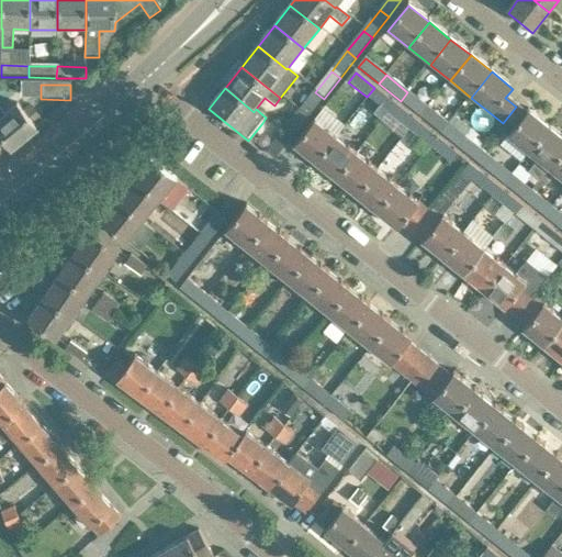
[(394,104),(374,88),(367,97),(388,113),(394,104)]
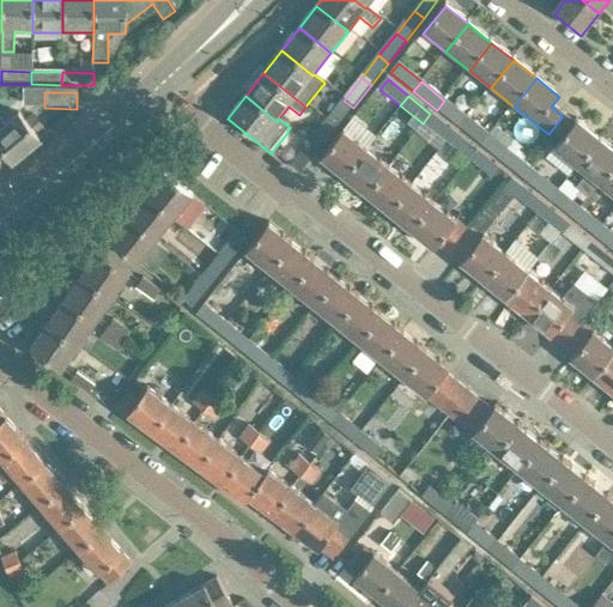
[(335,131),(353,108),(344,101),(326,123),(335,131)]
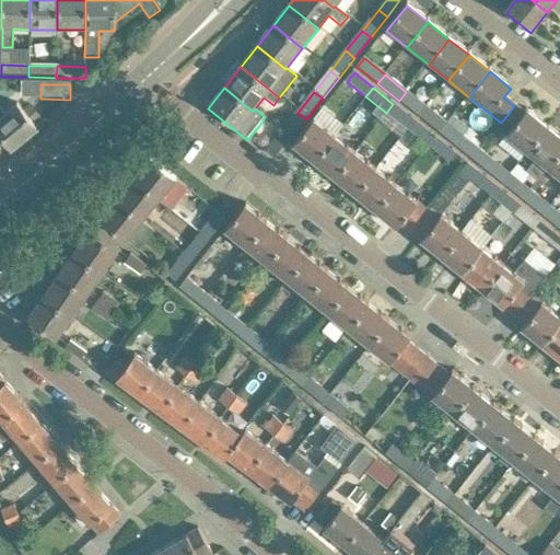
[(427,108),(406,92),(399,101),(419,117),(427,108)]
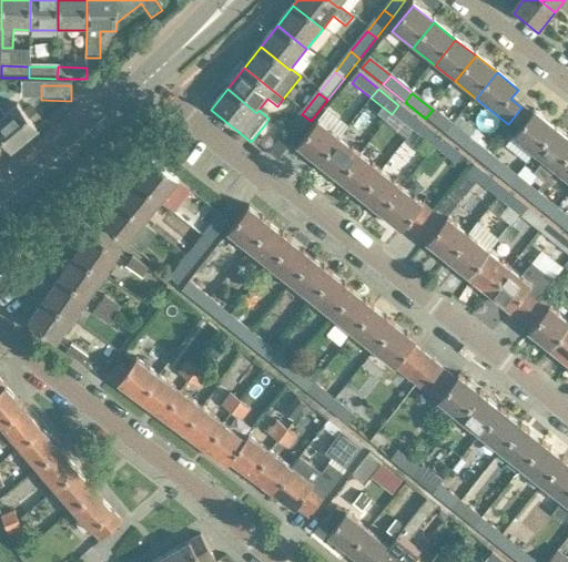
[(419,123),(398,105),(392,114),(413,131),(419,123)]
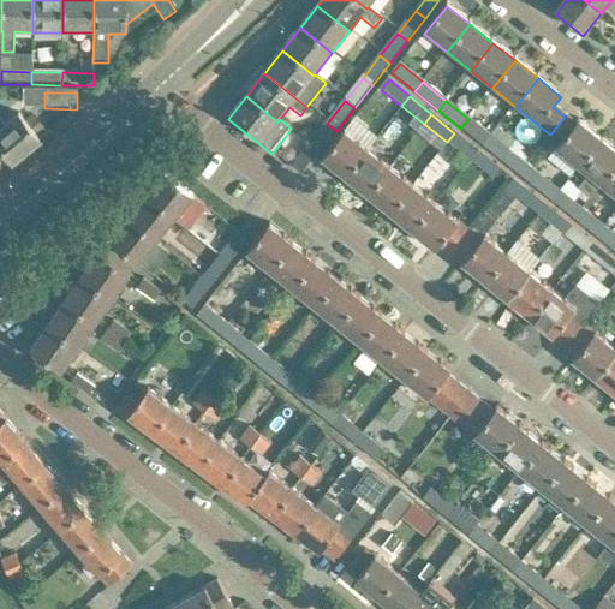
[(578,169),(601,141),(578,123),(575,125),(565,117),(550,135),(561,143),(555,151),(578,169)]
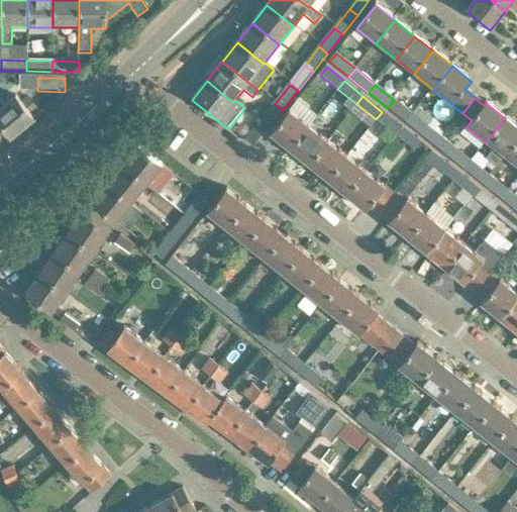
[(33,120),(16,99),(4,108),(0,103),(0,126),(10,139),(33,120)]
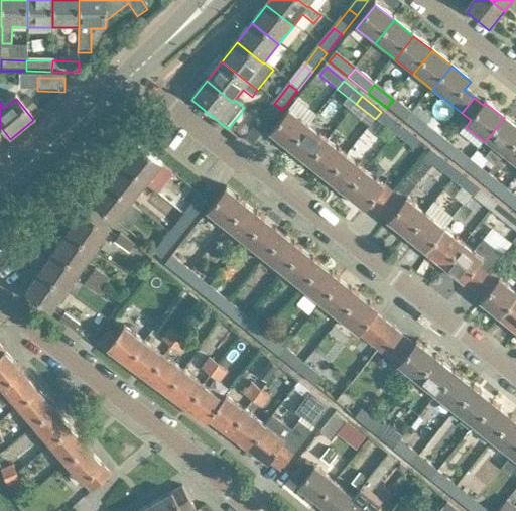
[(412,115),(393,100),(386,108),(406,123),(412,115)]
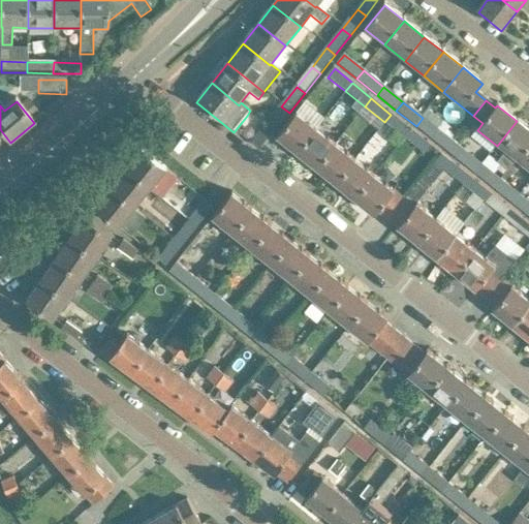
[(273,133),(289,113),(281,106),(265,127),(273,133)]
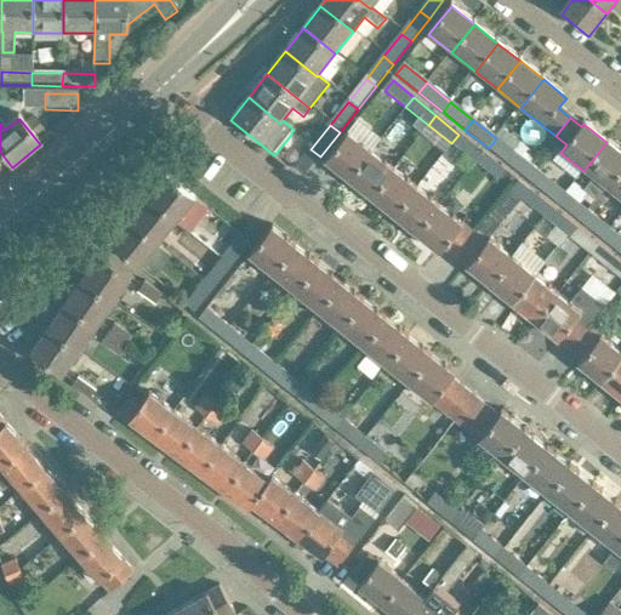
[(347,182),(370,154),(347,135),(324,164),(325,164),(326,163),(340,174),(339,175),(347,182)]
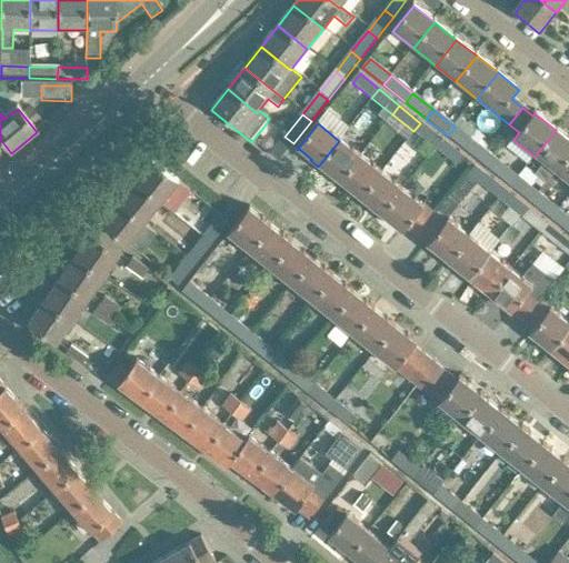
[(441,140),(420,123),(413,131),(435,149),(441,140)]
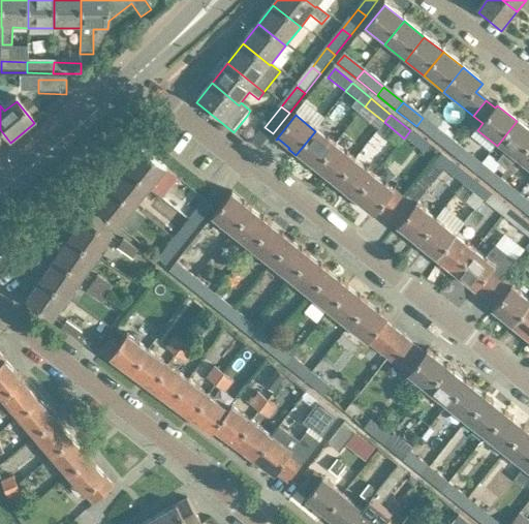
[(453,142),(423,118),(416,126),(445,150),(453,142)]
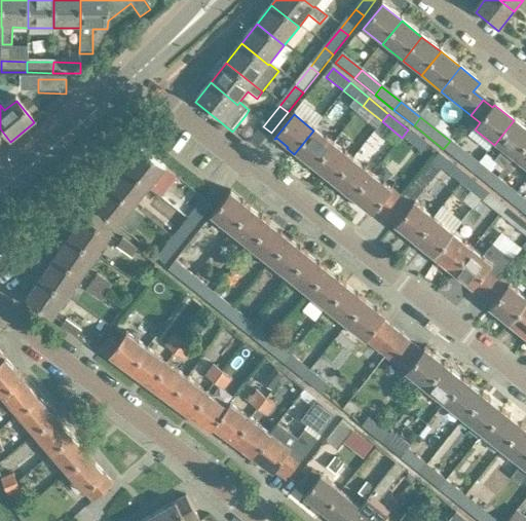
[(514,160),(525,144),(525,131),(514,120),(494,145),(503,152),(495,163),(506,172),(515,161),(514,160)]
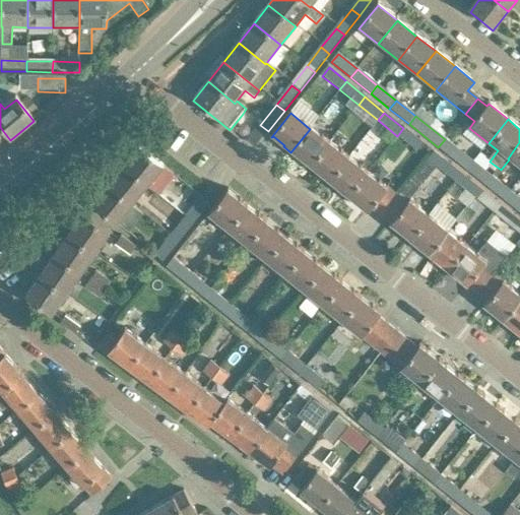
[(310,168),(329,144),(335,136),(316,121),(311,129),(310,129),(290,152),(291,152),(293,152),(303,161),(303,162),(310,168)]
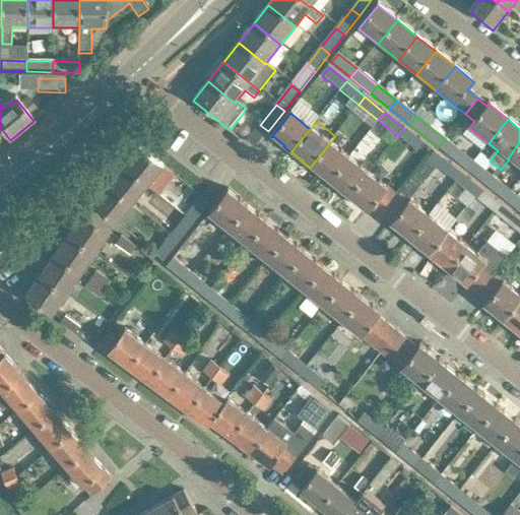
[(254,149),(268,131),(260,125),(246,142),(254,149)]
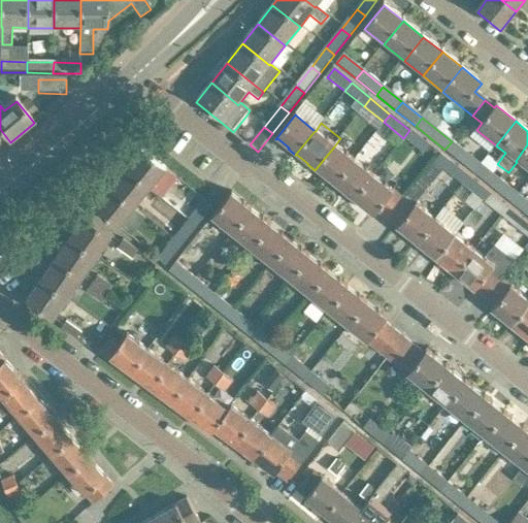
[(429,146),(409,130),(403,138),(424,154),(429,146)]
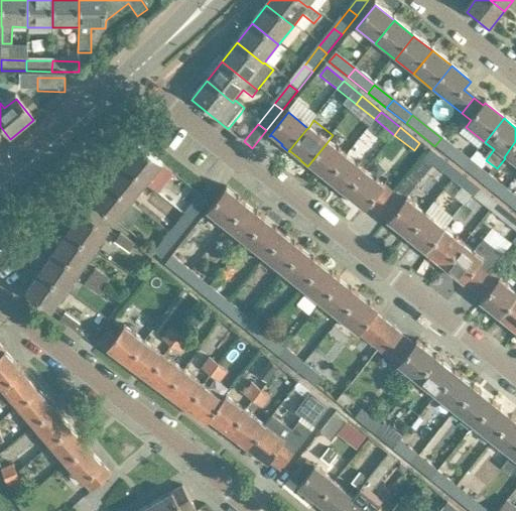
[(469,160),(441,138),(434,146),(463,168),(469,160)]
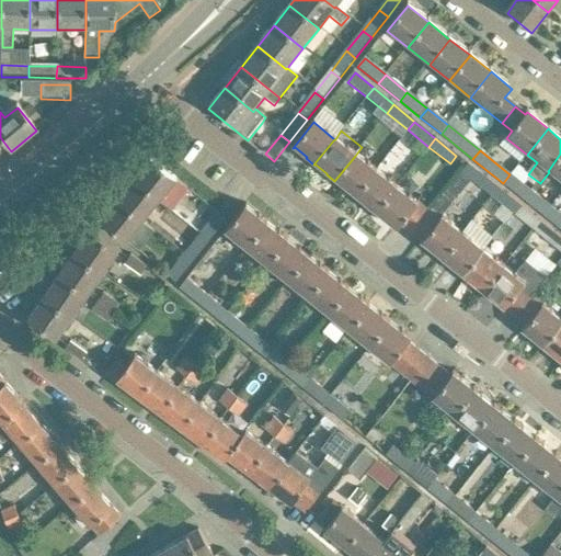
[(560,181),(560,154),(548,171),(549,172),(560,181)]
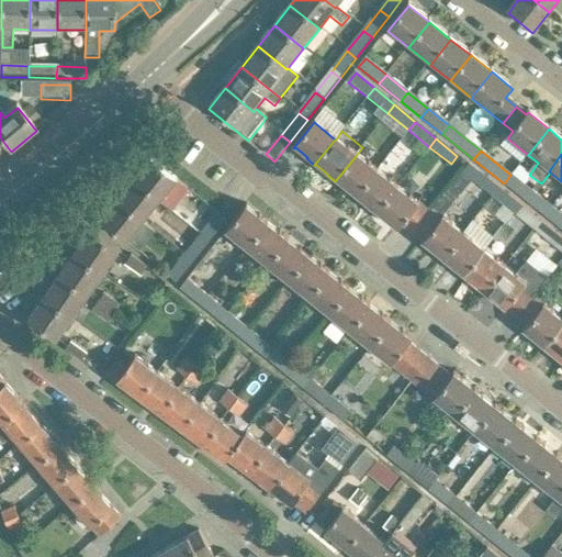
[(356,198),(377,173),(356,156),(335,181),(336,182),(336,181),(348,190),(347,191),(356,198)]
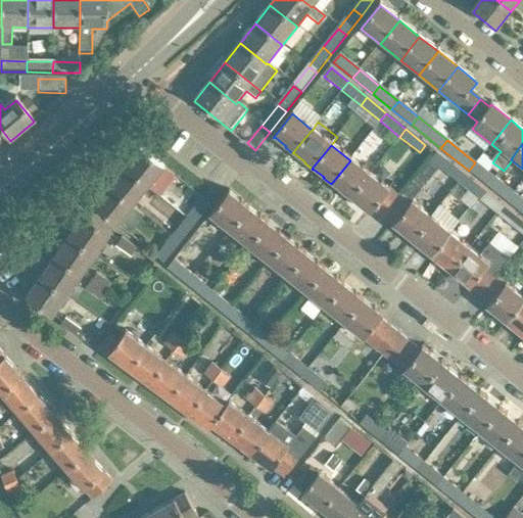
[(148,189),(164,170),(140,149),(139,150),(140,151),(132,162),(131,161),(124,170),(125,171),(148,189)]
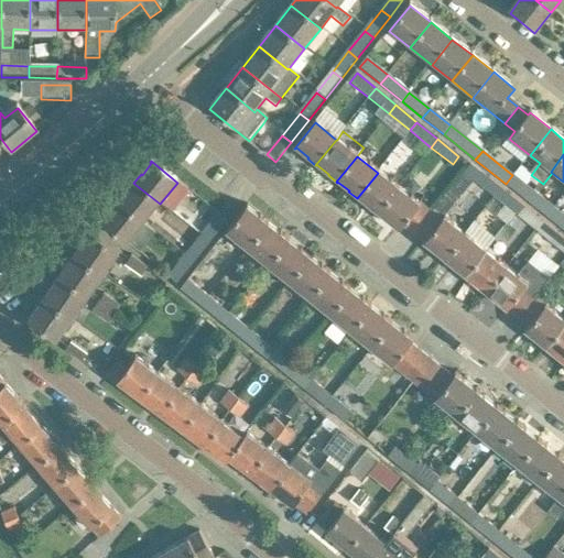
[(378,215),(398,189),(378,173),(357,198),(358,198),(370,207),(369,208),(378,215)]
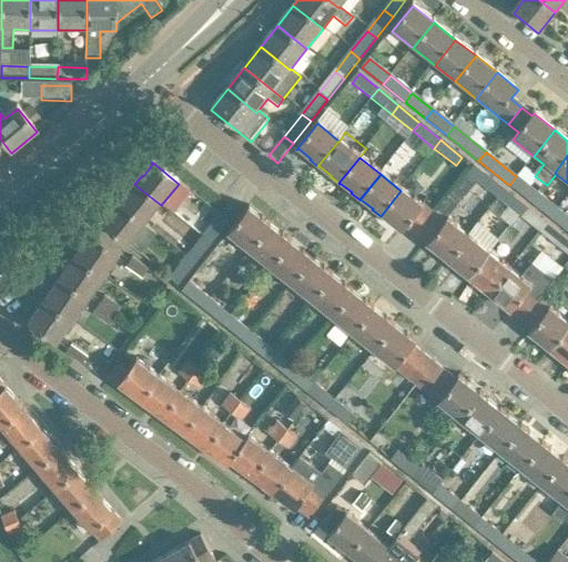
[(482,200),(492,207),(498,201),(498,200),(505,191),(484,174),(476,183),(488,192),(482,200)]
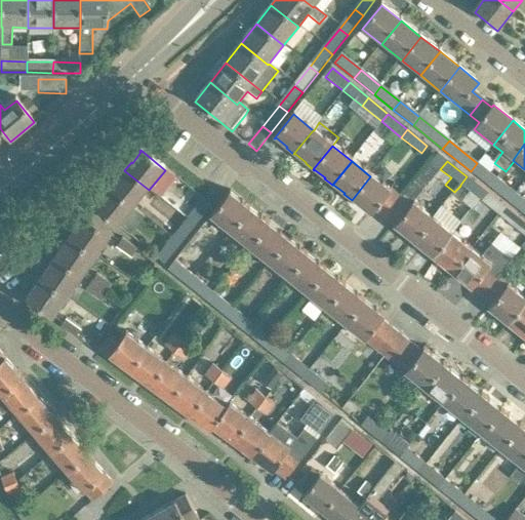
[(496,180),(477,163),(471,171),(490,188),(496,180)]
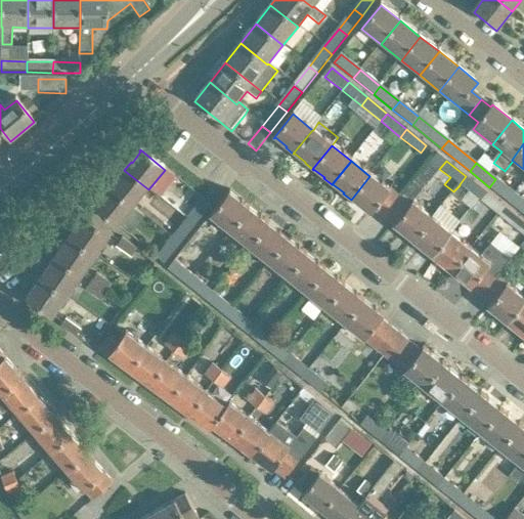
[(148,189),(125,171),(116,181),(115,180),(108,189),(110,189),(133,209),(148,189)]
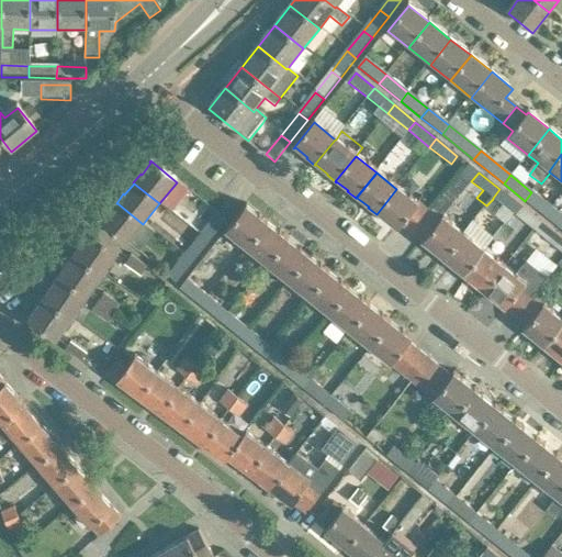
[(401,227),(417,205),(396,189),(377,214),(377,215),(378,214),(389,223),(389,224),(397,232),(401,227)]
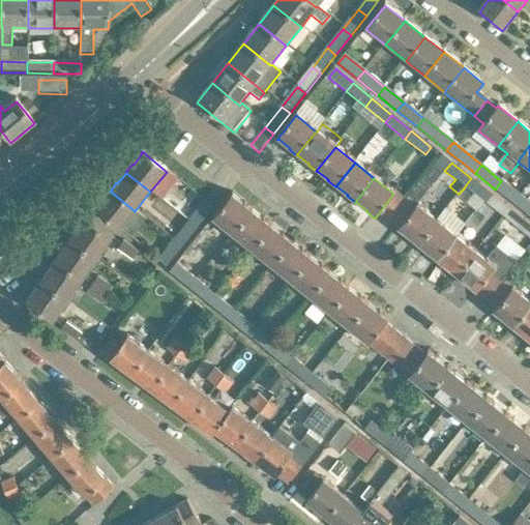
[(491,194),(471,178),(465,186),(465,187),(483,202),(491,194)]
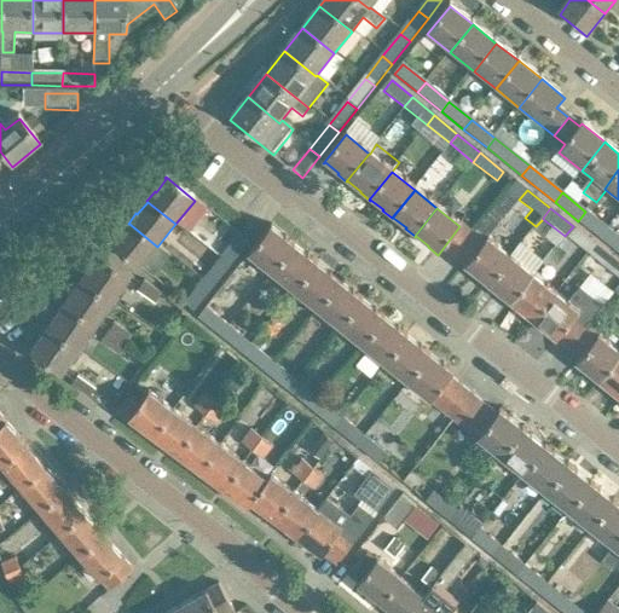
[(608,230),(585,212),(578,221),(602,240),(607,233),(607,232),(608,230)]
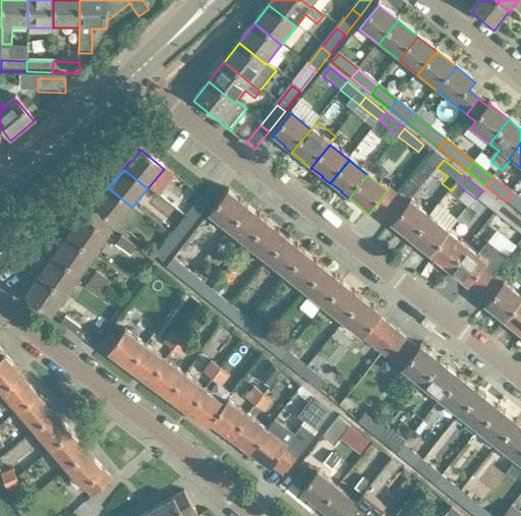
[(192,210),(185,219),(193,226),(210,206),(186,187),(178,197),(192,210)]
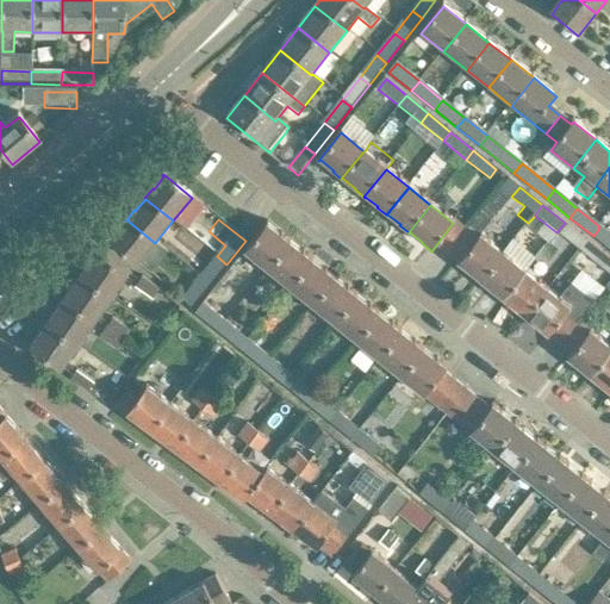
[(137,266),(155,243),(128,220),(117,234),(116,232),(109,242),(137,266)]
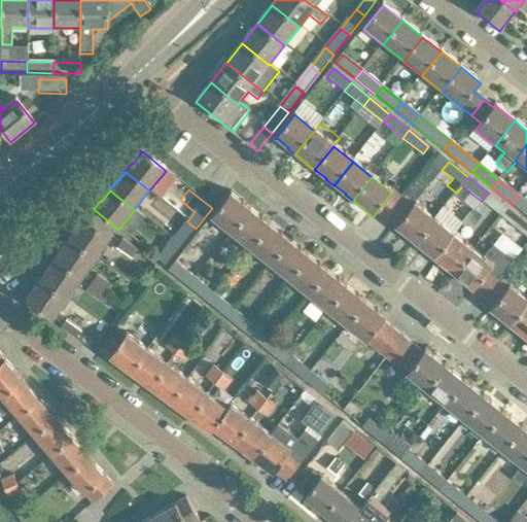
[(385,220),(401,201),(391,193),(376,213),(385,220)]
